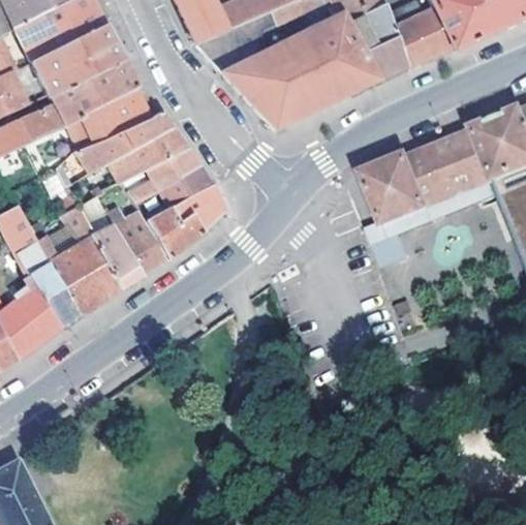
[(0,0),(0,33),(2,33),(18,25),(68,0),(0,0)]
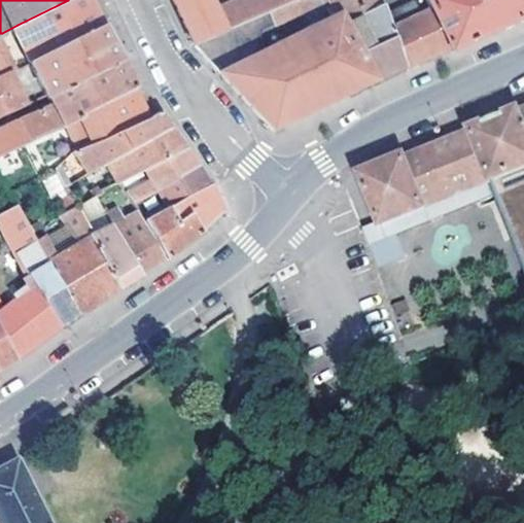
[(68,0),(18,25),(34,60),(108,24),(95,0),(68,0)]
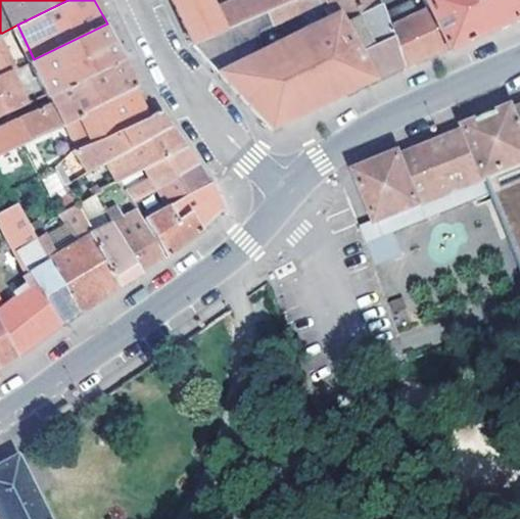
[(178,0),(196,40),(268,10),(292,0),(231,0),(217,6),(214,0),(178,0)]
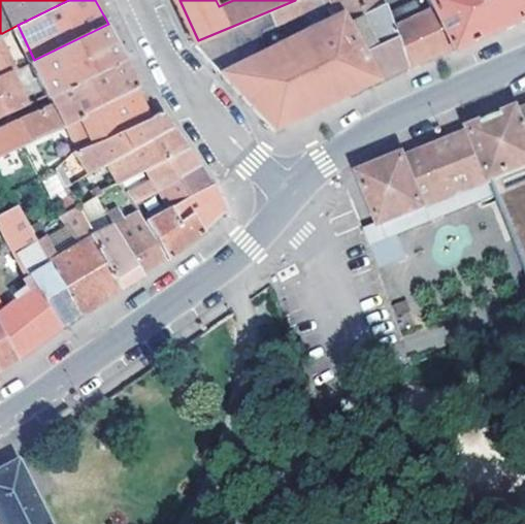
[(275,23),(305,8),(301,0),(295,0),(270,10),(275,23)]
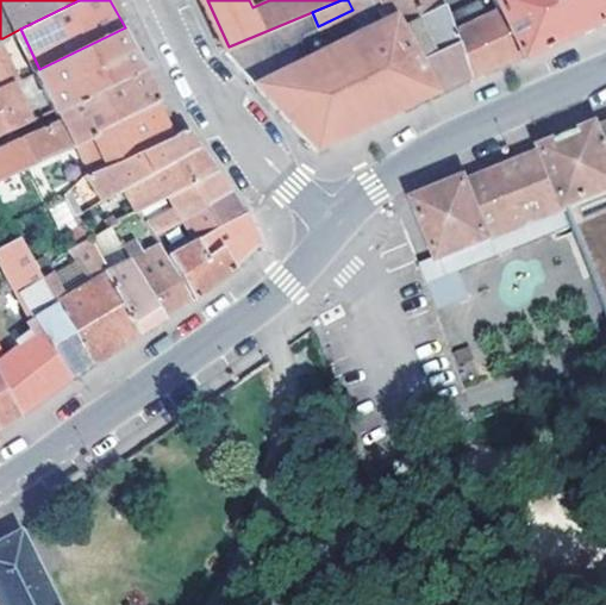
[(362,29),(394,13),(411,5),(408,0),(348,0),(353,10),(362,29)]
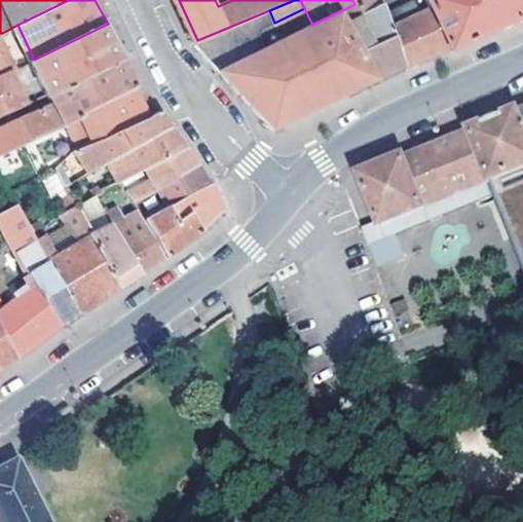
[(404,64),(386,14),(381,0),(352,0),(355,4),(340,11),(375,77),(398,67),(404,64)]
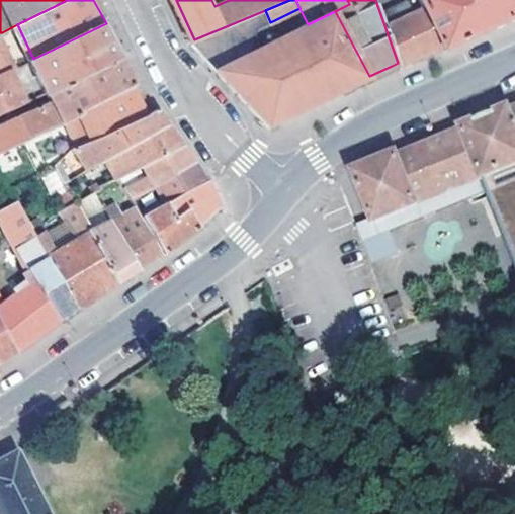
[(422,0),(423,1),(414,5),(412,0),(380,14),(398,63),(399,65),(443,45),(444,48),(457,41),(491,26),(514,14),(514,0),(422,0)]
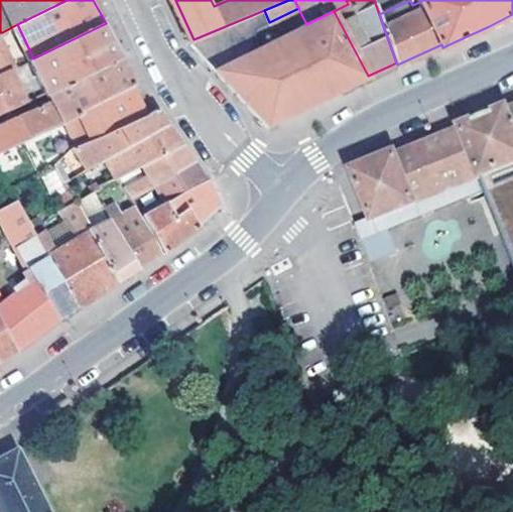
[(252,41),(247,31),(256,27),(269,22),(264,10),(194,39),(219,68),(249,52),(252,41)]
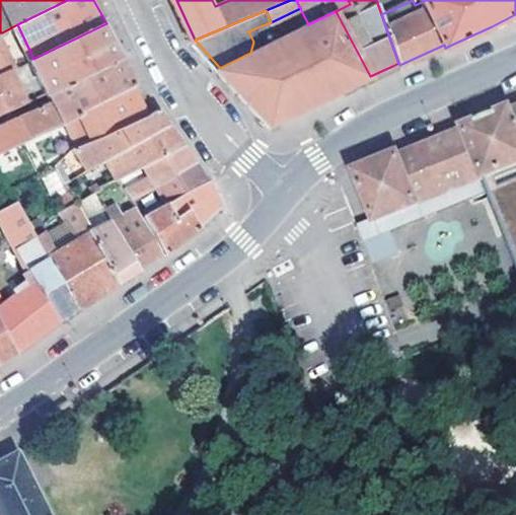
[(308,24),(340,90),(357,82),(361,80),(370,76),(336,11),(308,24)]
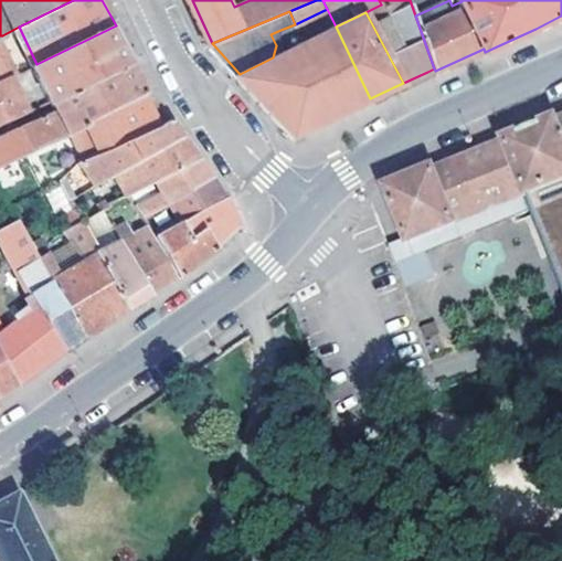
[(53,99),(134,62),(116,25),(36,64),(53,99)]
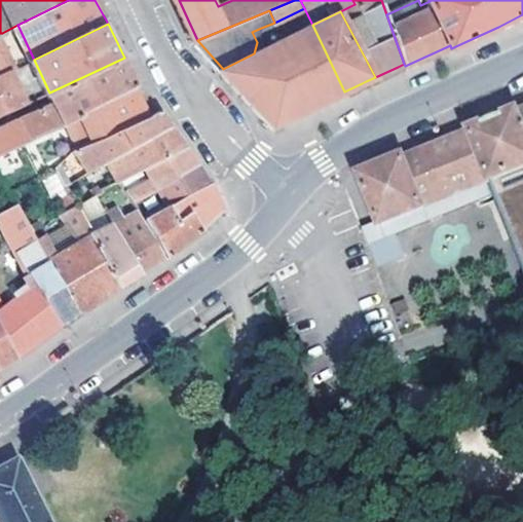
[(312,25),(254,53),(223,69),(272,125),(308,109),(316,105),(344,91),(312,25)]
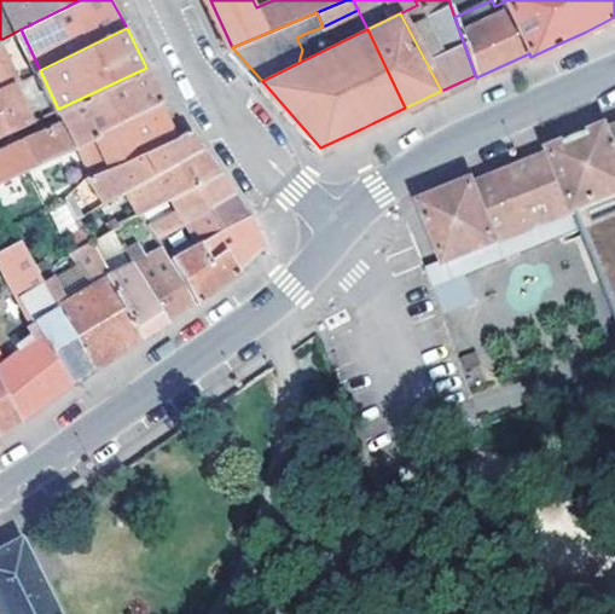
[(21,79),(3,39),(0,39),(0,87),(13,81),(21,79)]
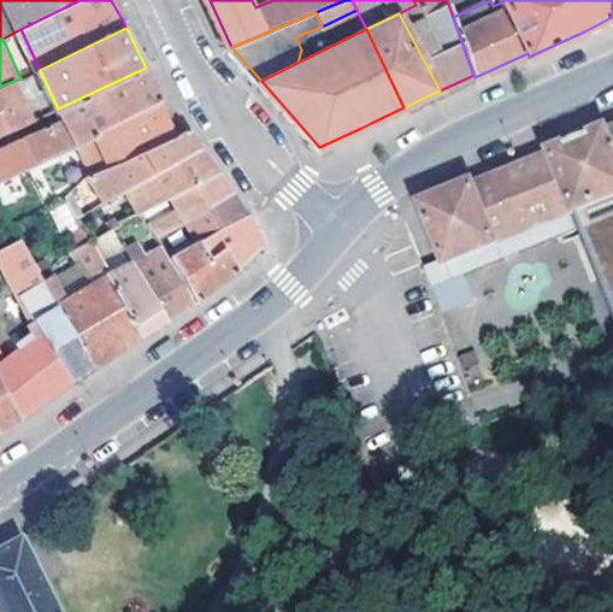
[(98,131),(161,99),(146,68),(58,109),(62,119),(0,148),(0,181),(76,145),(99,134),(98,131)]
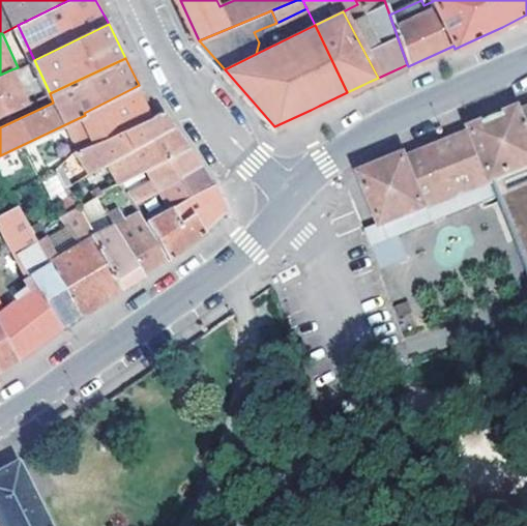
[(0,117),(28,104),(11,69),(0,75),(0,117)]
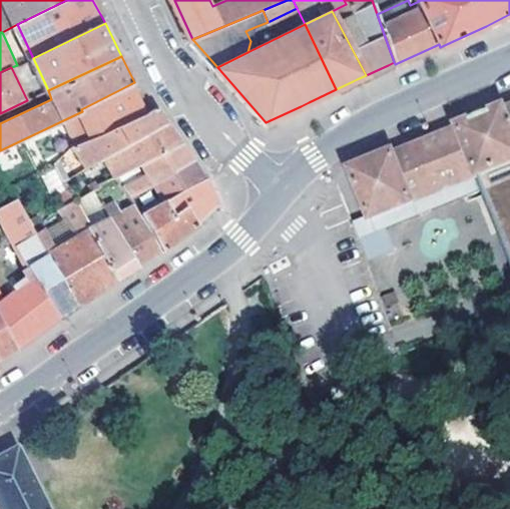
[(75,143),(148,109),(134,82),(81,109),(82,111),(63,120),(75,143)]
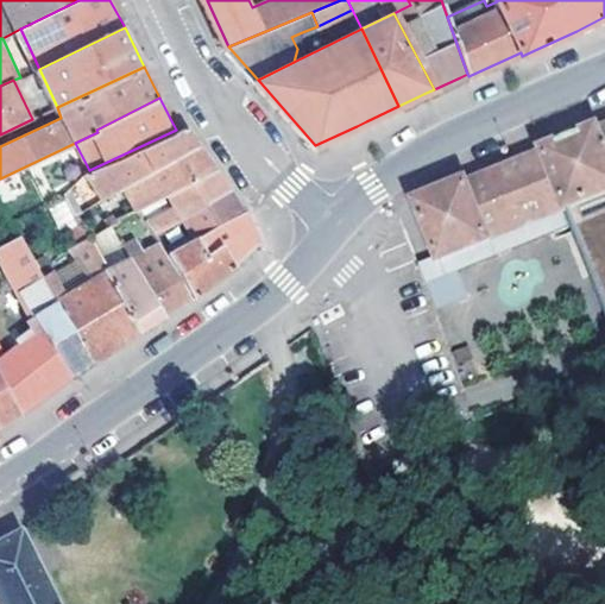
[(418,197),(441,253),(442,256),(568,205),(604,294),(604,125),(602,127),(598,124),(572,134),(546,145),(546,149),(470,181),(467,177),(418,197)]
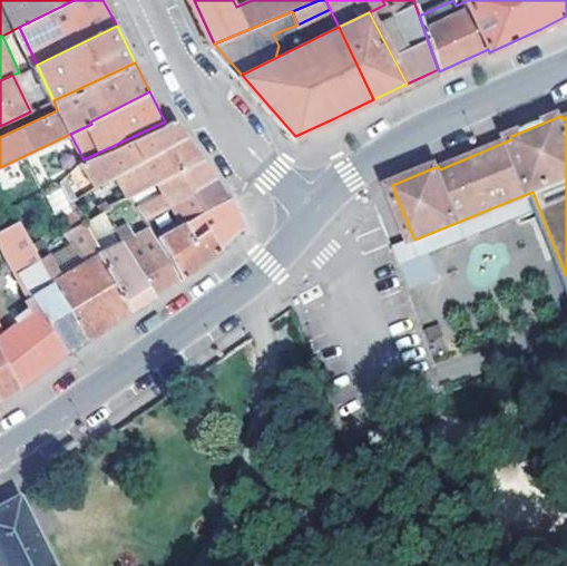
[(116,175),(185,135),(176,117),(165,122),(84,159),(99,185),(116,175)]
